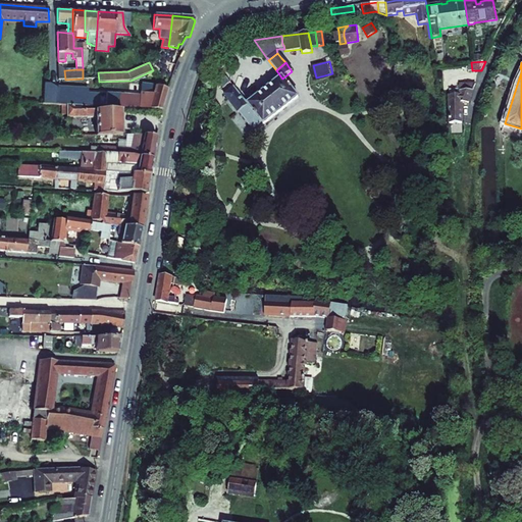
[(217,82),(223,88),(230,82),(220,69),(219,70),(217,82)]
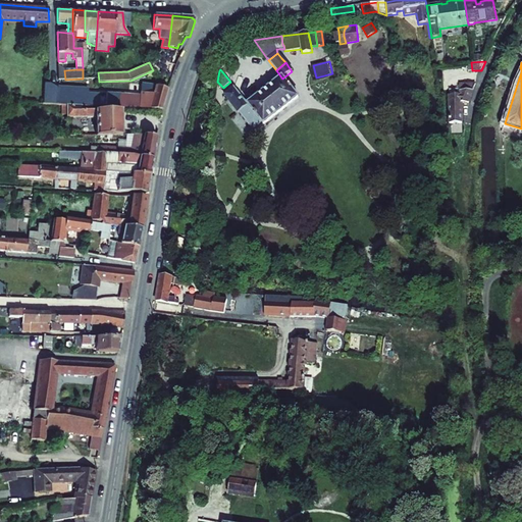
[(239,113),(240,112),(243,116),(251,109),(261,122),(263,125),(298,98),(282,79),(281,77),(248,104),(247,103),(248,102),(246,101),(245,100),(235,87),(224,95),(239,113)]
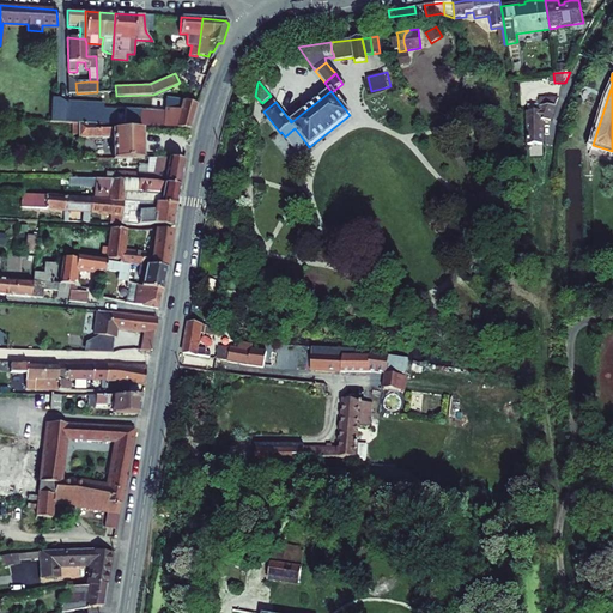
[(58,98),(52,98),(50,122),(72,123),(78,123),(108,125),(109,125),(109,111),(103,110),(103,107),(66,104),(58,98)]
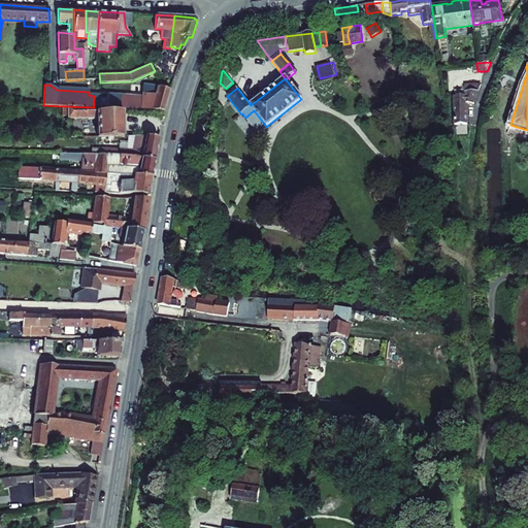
[(169,90),(158,87),(143,85),(142,96),(128,95),(127,103),(121,102),(120,108),(163,111),(169,90)]
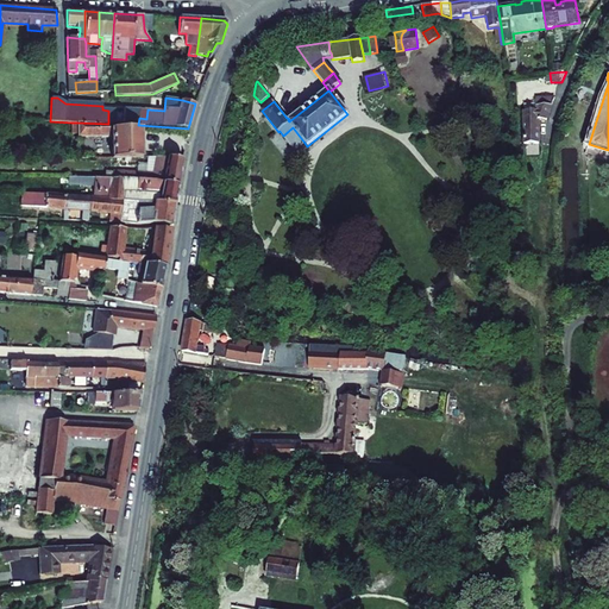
[(523,112),(525,144),(540,144),(540,120),(547,120),(554,98),(535,98),(535,105),(535,111),(525,112),(523,112)]
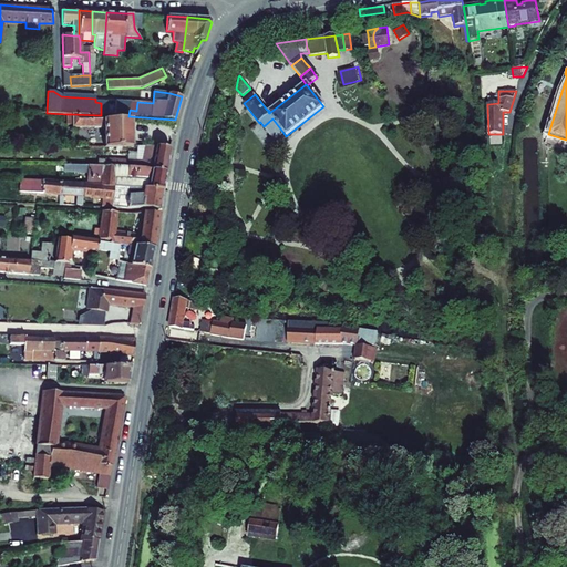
[(72,114),(72,125),(72,129),(103,127),(104,147),(132,146),(131,120),(114,119),(114,120),(100,120),(100,115),(72,114)]
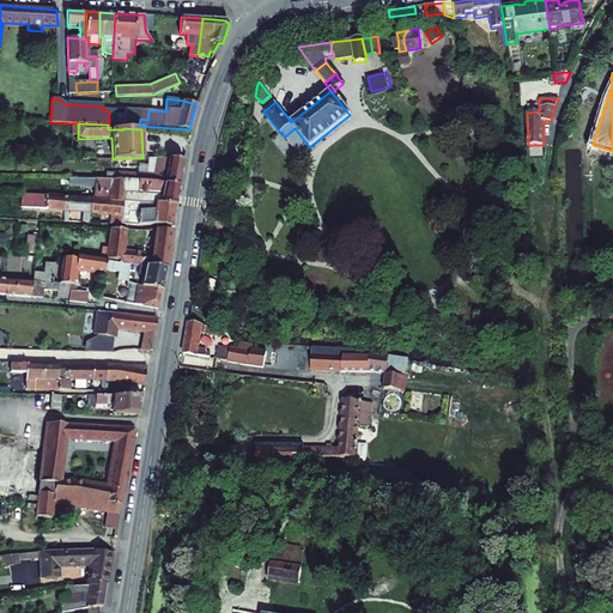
[(285,137),(296,151),(307,144),(295,128),(285,137)]
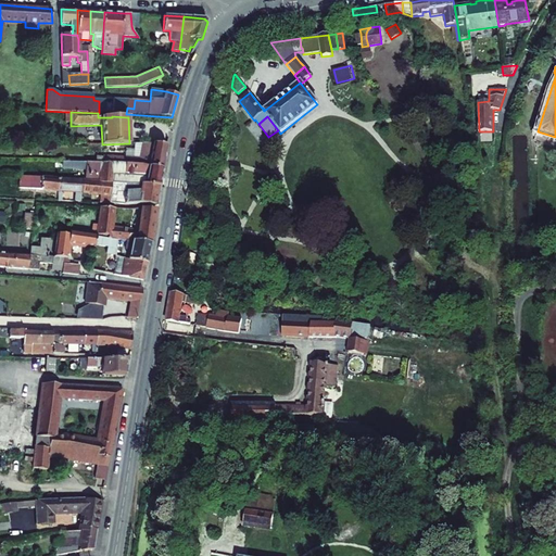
[(102,163),(111,163),(125,164),(141,165),(149,167),(163,169),(167,146),(153,143),(142,143),(139,159),(134,158),(125,156),(102,156),(102,163)]
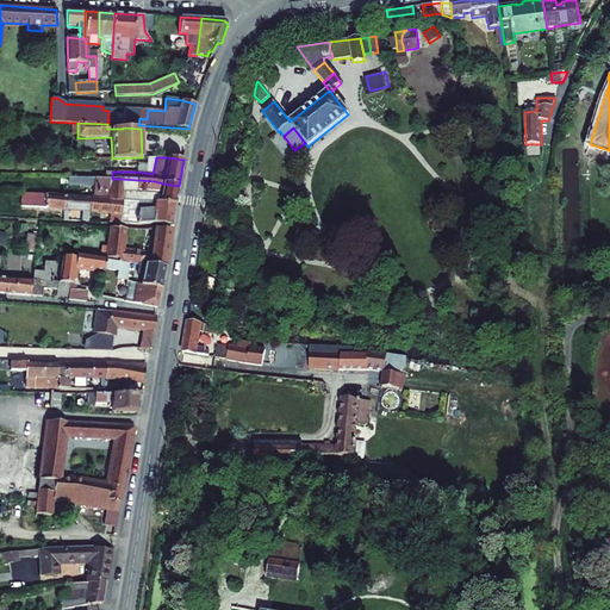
[(148,165),(137,163),(137,172),(147,173),(153,174),(156,157),(148,157),(148,165)]
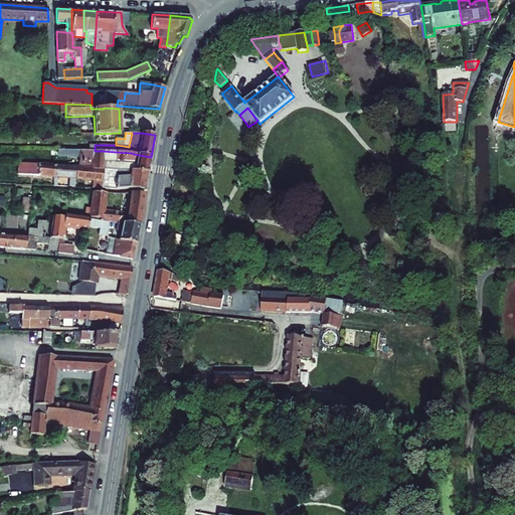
[(92,166),(92,167),(104,168),(117,169),(130,171),(135,171),(148,173),(151,157),(138,155),(131,153),(116,152),(103,151),(95,151),(89,151),(79,151),(79,156),(78,165),(92,166)]
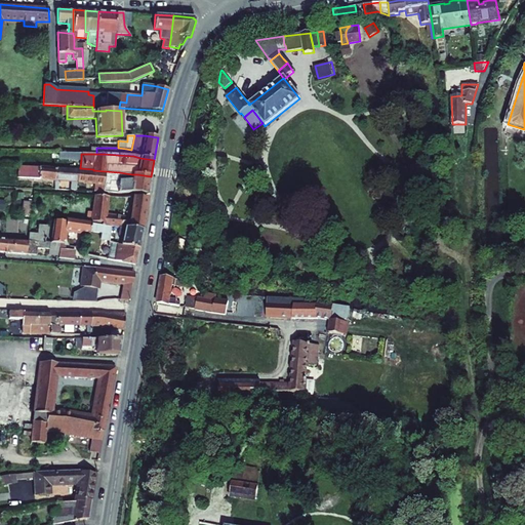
[(18,166),(18,177),(36,178),(37,167),(18,166)]
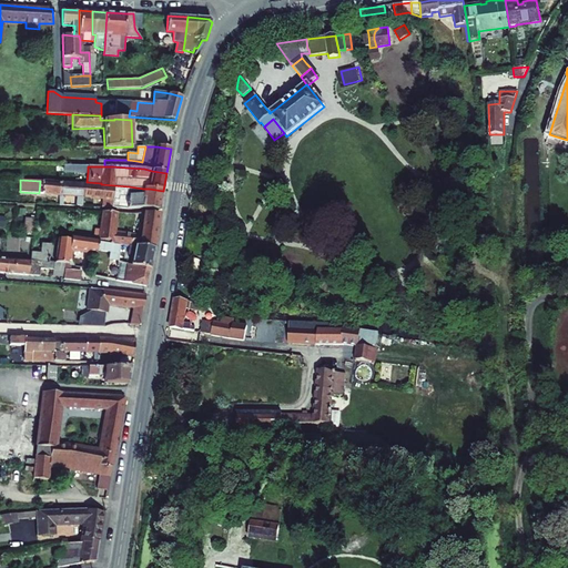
[(40,181),(39,193),(60,195),(60,182),(40,181)]
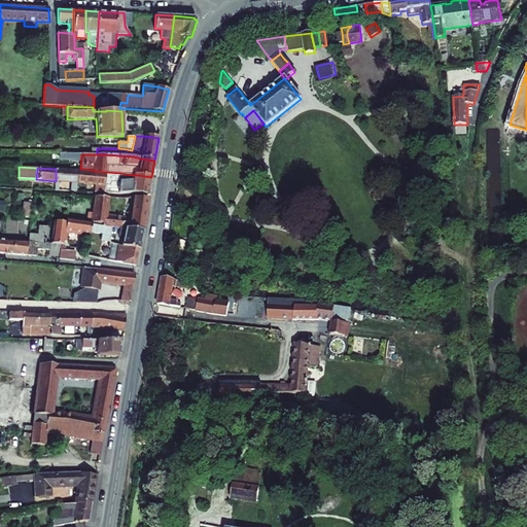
[(55,190),(58,190),(59,181),(72,182),(71,190),(77,191),(77,183),(79,171),(56,169),(56,181),(55,190)]
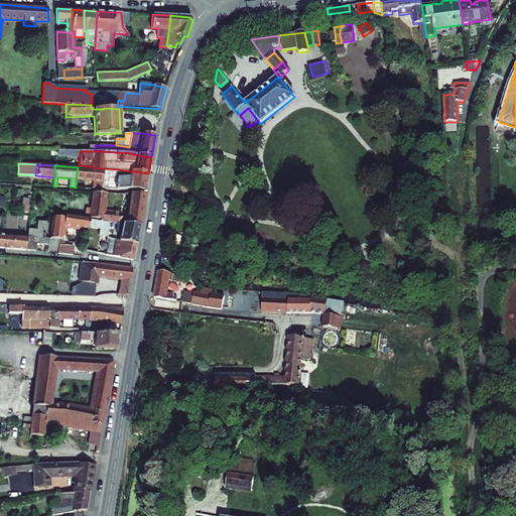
[(94,180),(93,188),(101,188),(102,181),(104,168),(92,167),(92,168),(78,167),(76,179),(94,180)]
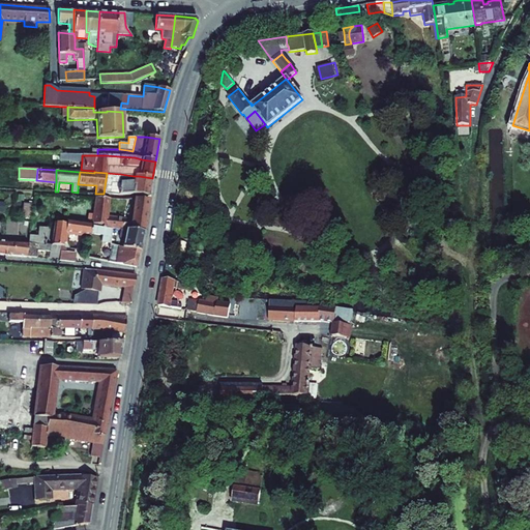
[(133,194),(149,197),(152,178),(139,176),(134,176),(133,182),(120,183),(120,174),(107,173),(105,186),(110,187),(110,195),(118,195),(133,194)]
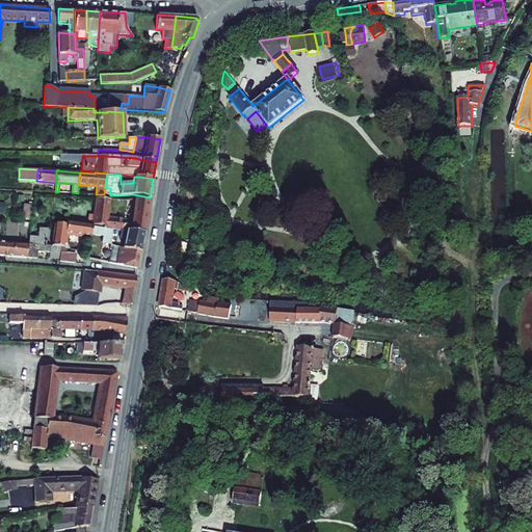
[(121,175),(121,184),(133,183),(134,177),(121,175)]
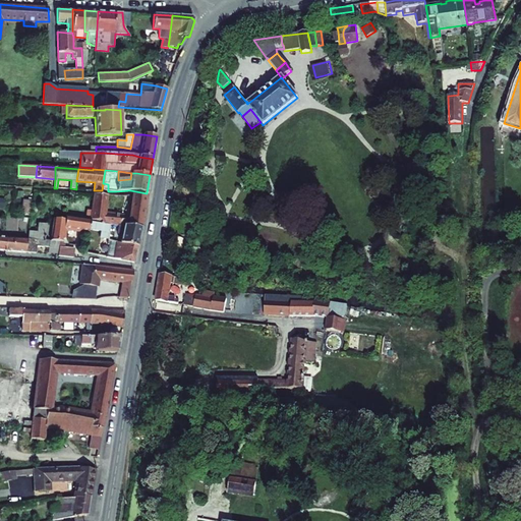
[(102,223),(118,225),(141,228),(147,196),(133,195),(130,217),(105,213),(108,195),(95,193),(93,214),(92,219),(92,220),(102,221),(102,223)]
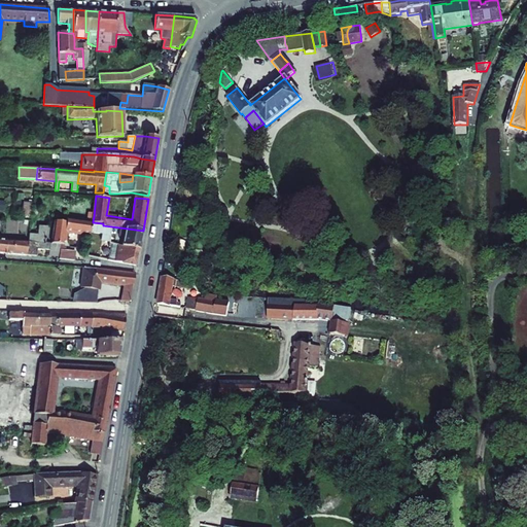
[(22,216),(31,217),(32,204),(24,203),(22,216)]
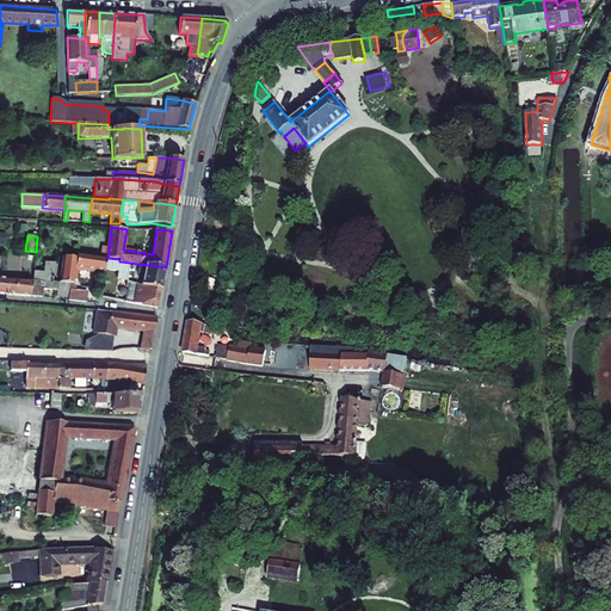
[(75,269),(104,272),(104,270),(106,260),(106,259),(76,254),(76,258),(75,269)]
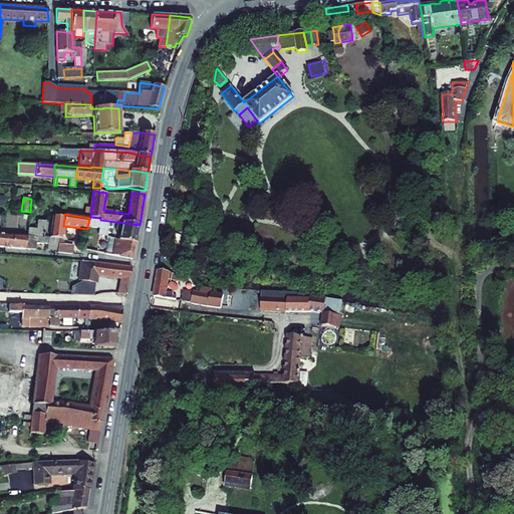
[(49,238),(59,238),(62,239),(63,226),(64,217),(52,215),(51,222),(50,232),(49,238)]
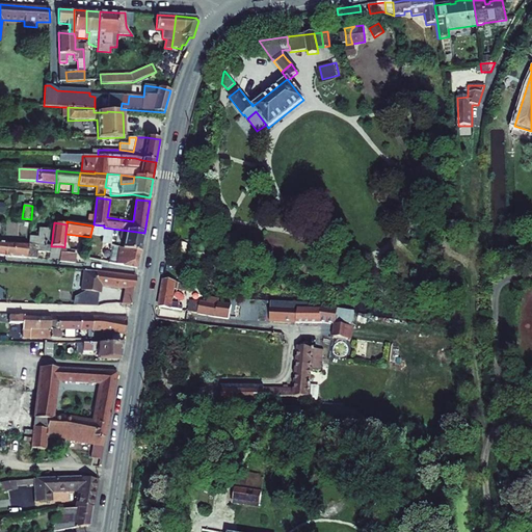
[(90,235),(104,236),(103,243),(110,244),(112,230),(92,227),(90,235)]
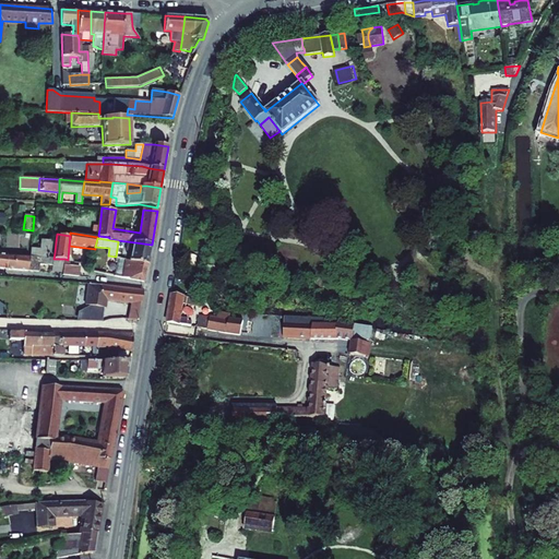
[(40,249),(39,257),(48,258),(48,252),(50,240),(42,239),(40,249)]
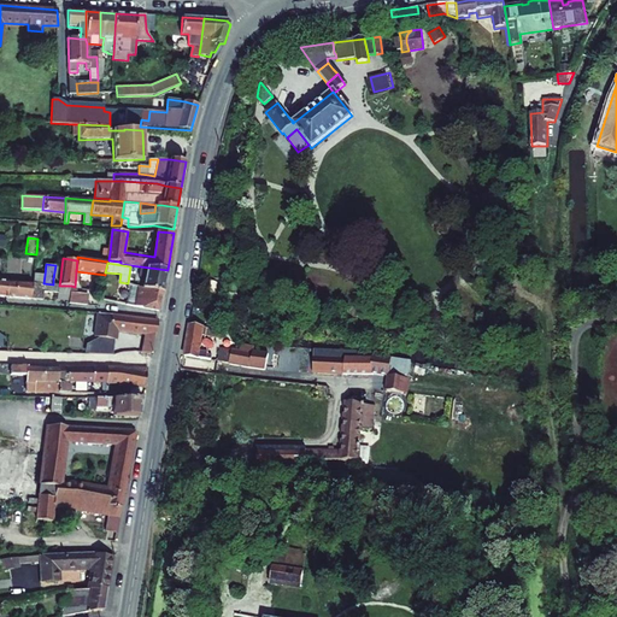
[(140,266),(139,277),(145,278),(142,288),(163,292),(168,270),(140,266)]
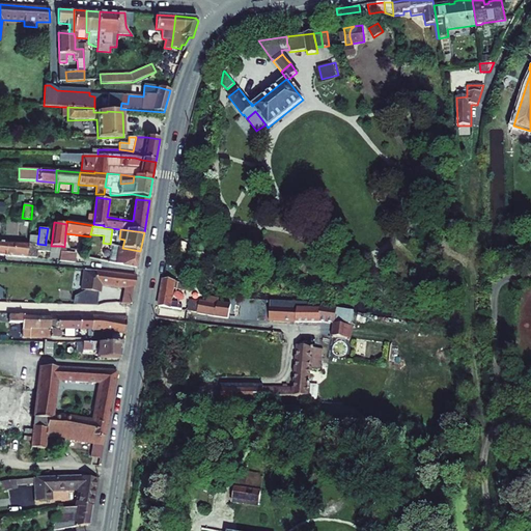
[(38,236),(29,235),(28,243),(37,244),(38,236)]
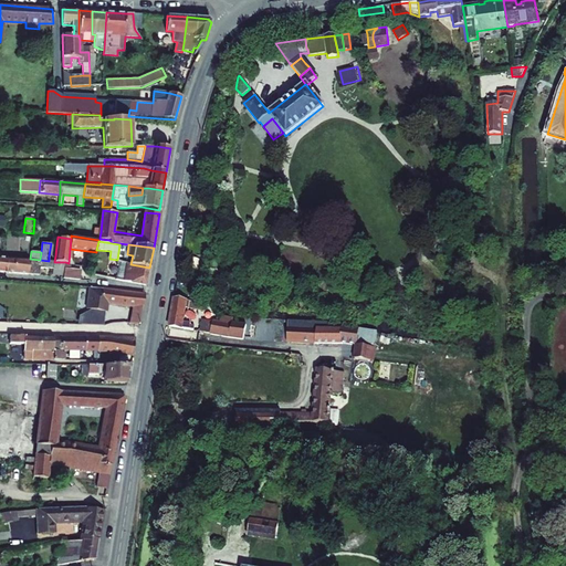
[(49,261),(40,260),(30,259),(29,260),(7,259),(6,272),(39,275),(40,268),(53,269),(52,275),(63,276),(64,269),(65,262),(54,262),(49,261)]
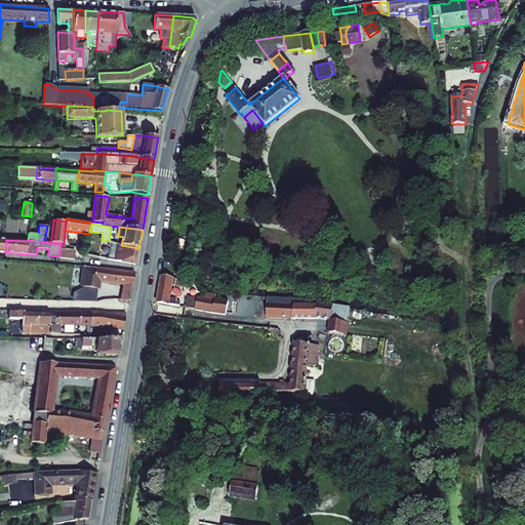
[(108,259),(135,265),(138,248),(121,245),(109,243),(108,246),(110,247),(108,259)]
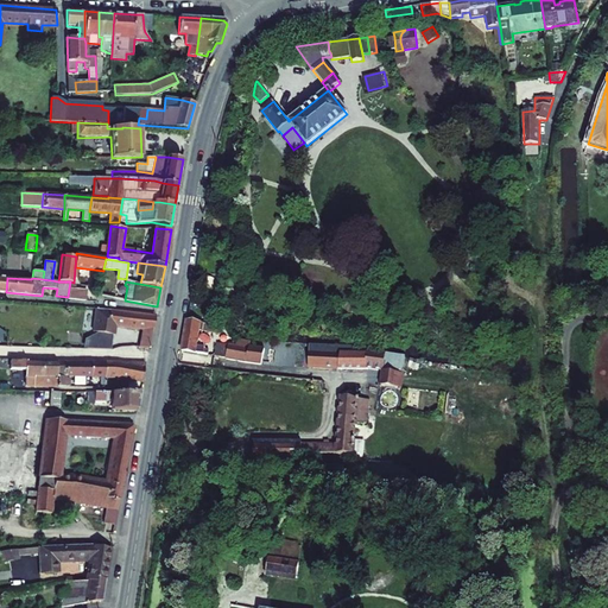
[(86,301),(87,290),(69,289),(68,297),(68,299),(86,301)]
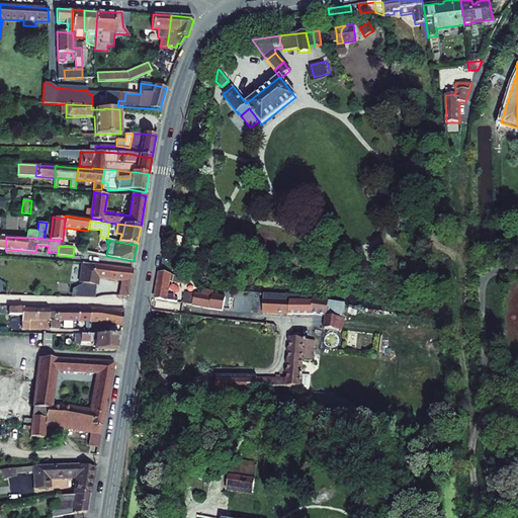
[(118,295),(126,296),(133,269),(82,263),(79,282),(83,283),(96,285),(98,285),(99,277),(121,281),(118,295)]
